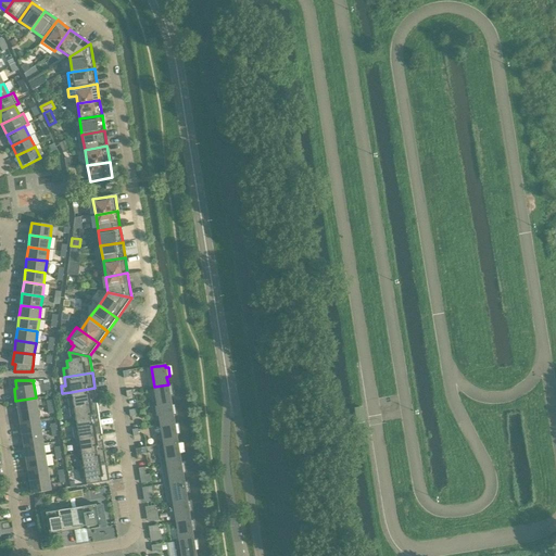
[(154,387),(158,406),(171,404),(169,395),(173,395),(171,387),(168,387),(168,384),(154,387)]
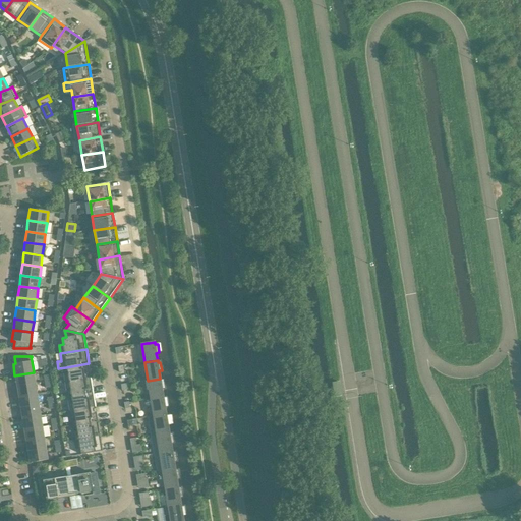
[(63,373),(64,383),(91,379),(89,363),(66,367),(67,373),(63,373)]
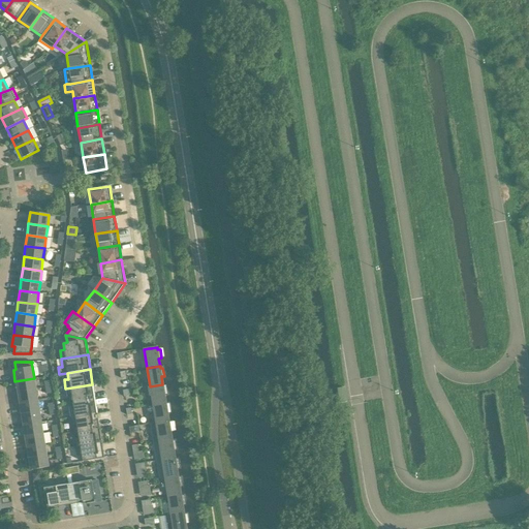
[(14,381),(17,393),(36,390),(34,378),(14,381)]
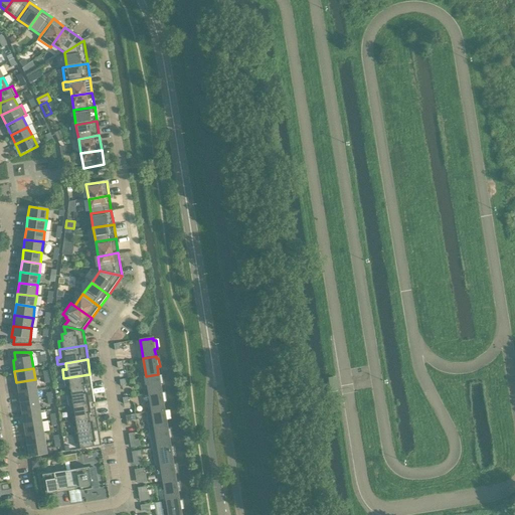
[(69,386),(70,391),(93,388),(90,374),(63,378),(65,386),(69,386)]
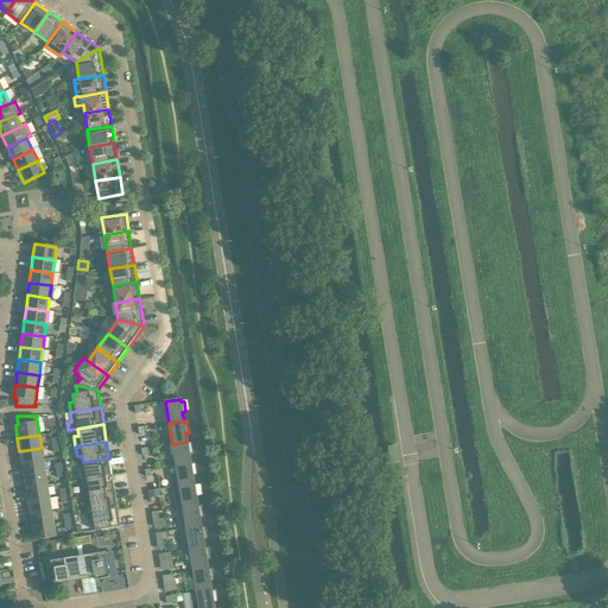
[(188,444),(187,442),(172,444),(176,466),(190,463),(189,454),(192,454),(190,444),(188,444)]
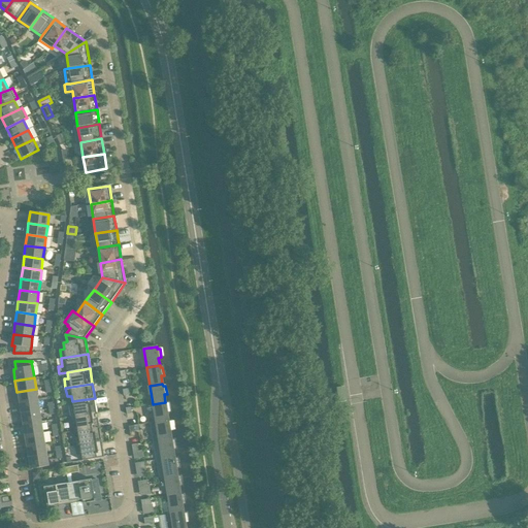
[(17,392),(19,402),(37,399),(36,389),(17,392)]
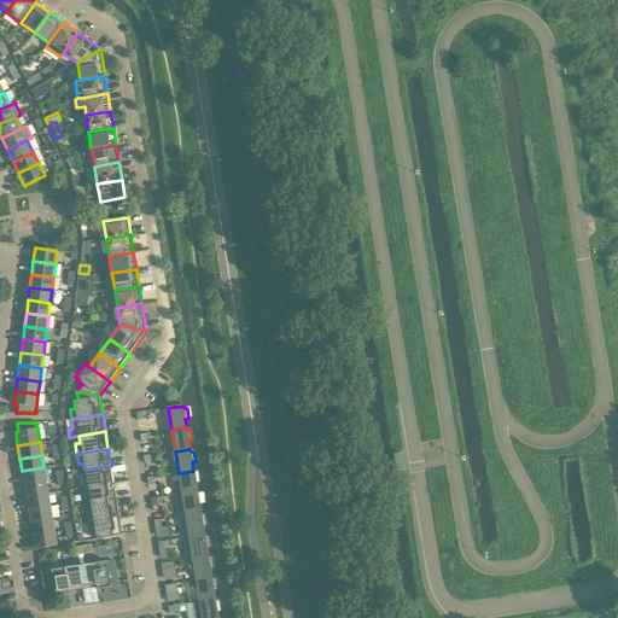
[(81,478),(82,488),(114,483),(111,466),(85,470),(86,477),(81,478)]
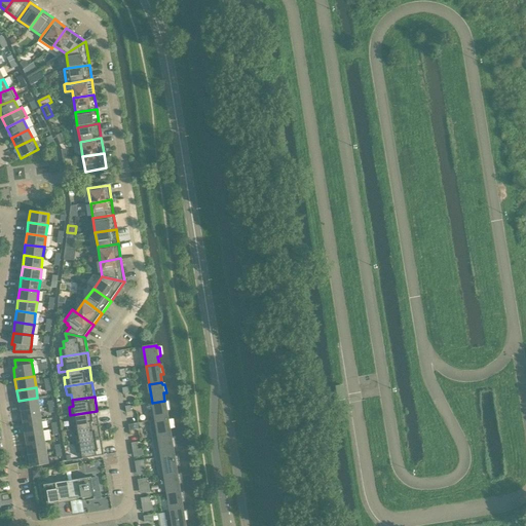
[(19,401),(21,412),(39,409),(37,398),(19,401)]
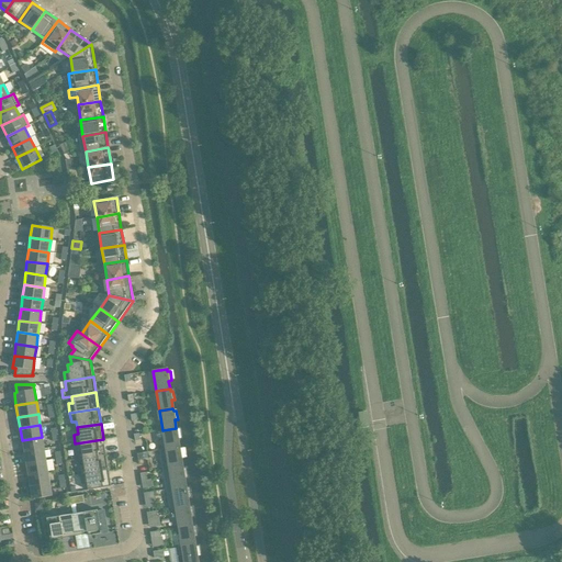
[(177,430),(176,428),(163,430),(166,449),(179,447),(178,439),(181,439),(179,429),(177,430)]
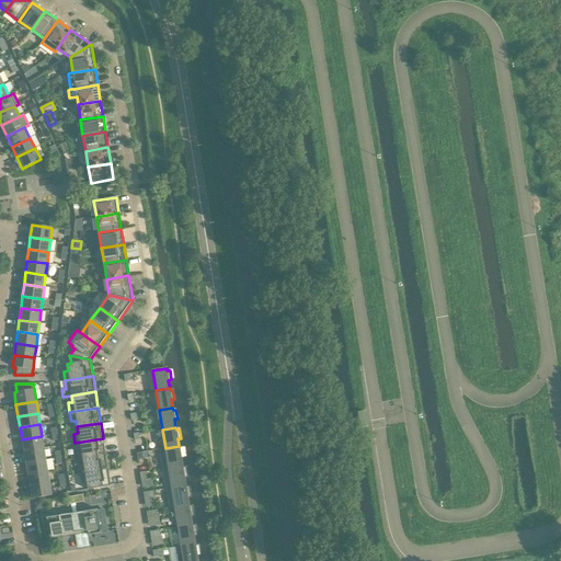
[(22,439),(24,451),(44,448),(42,436),(22,439)]
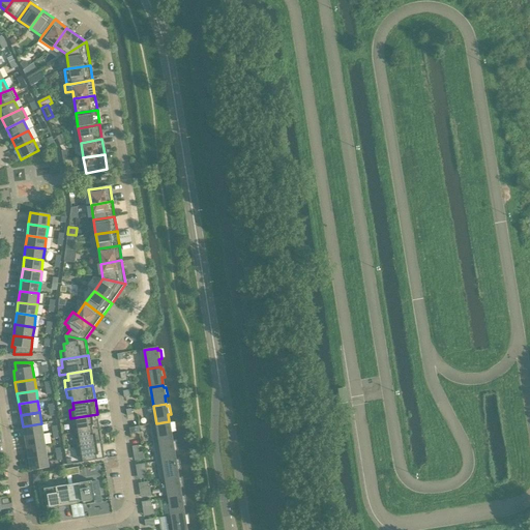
[(77,427),(77,433),(99,429),(97,414),(70,418),(72,428),(77,427)]
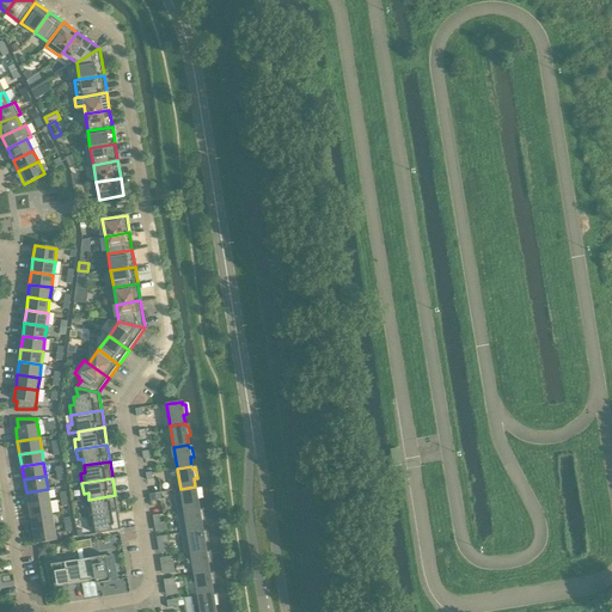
[(177,512),(184,510),(199,508),(197,500),(201,499),(199,489),(196,490),(195,487),(181,489),(175,490),(177,512)]
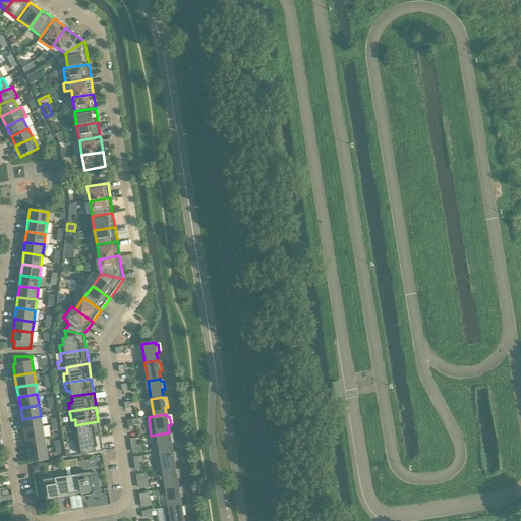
[(22,419),(23,430),(43,427),(41,416),(22,419)]
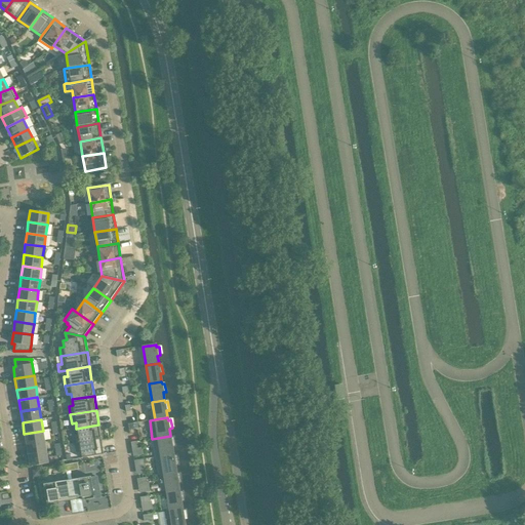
[(73,435),(75,444),(102,440),(98,425),(76,429),(77,435),(73,435)]
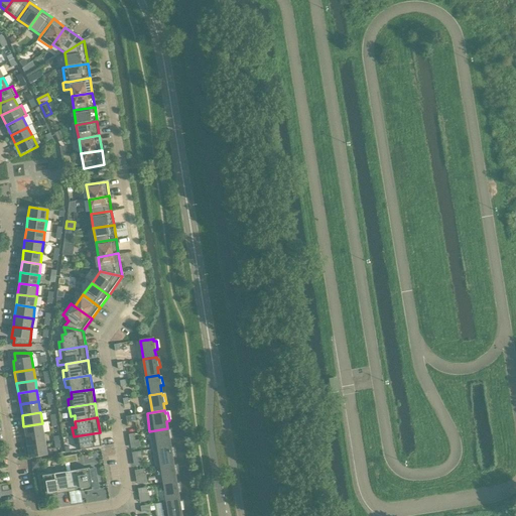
[(23,426),(25,436),(43,433),(42,423),(23,426)]
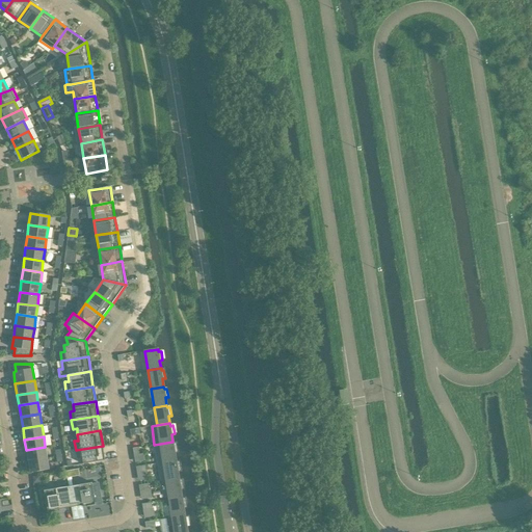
[(157,463),(162,462),(176,460),(175,453),(177,452),(176,444),(174,445),(173,442),(160,444),(154,445),(157,463)]
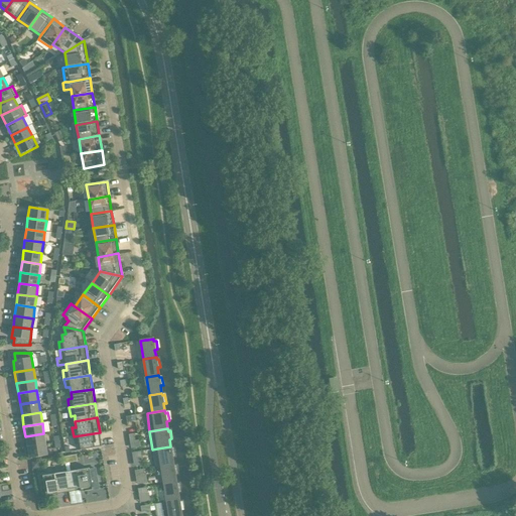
[(100,432),(74,436),(75,444),(79,444),(80,450),(102,446),(100,432)]
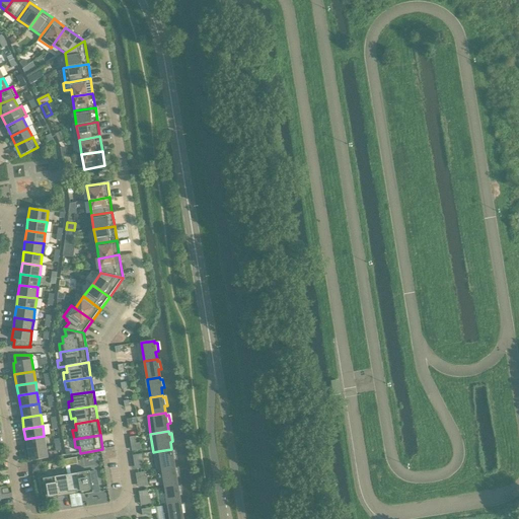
[(25,439),(27,450),(46,447),(44,436),(25,439)]
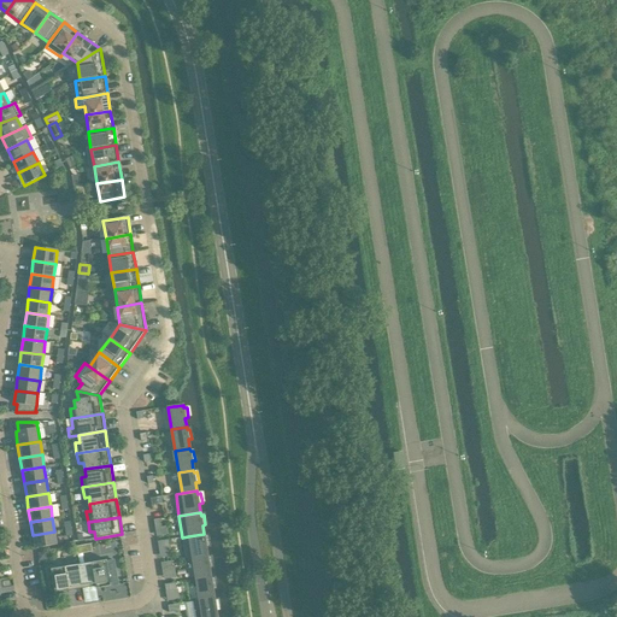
[(54,532),(33,535),(35,548),(57,545),(54,532)]
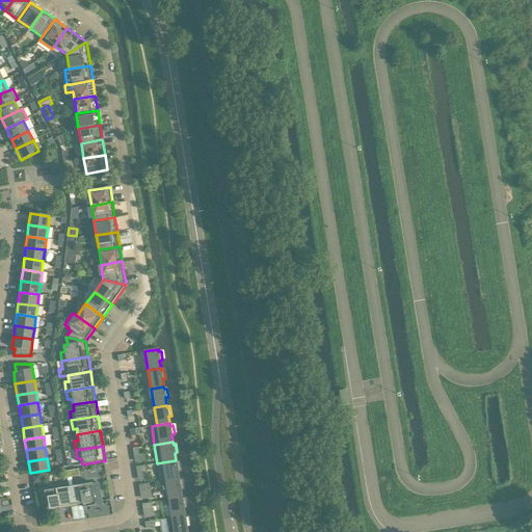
[(176,462),(176,460),(162,462),(157,463),(160,482),(165,481),(179,479),(178,471),(180,471),(179,462),(176,462)]
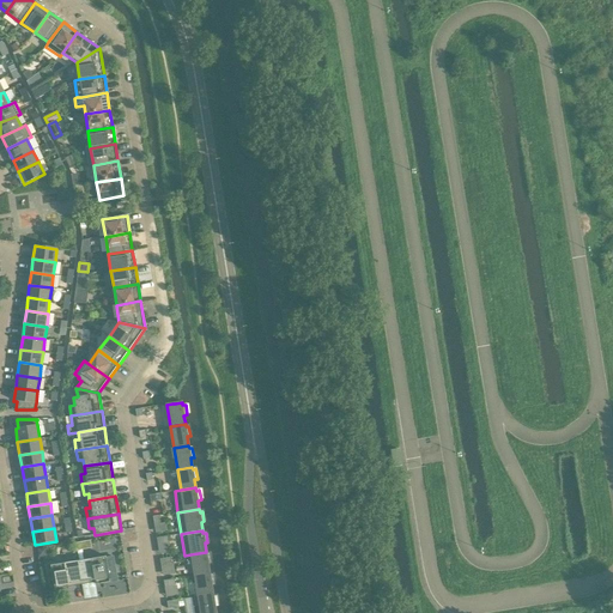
[(206,552),(190,554),(194,576),(210,574),(208,564),(211,564),(210,554),(206,554),(206,552)]
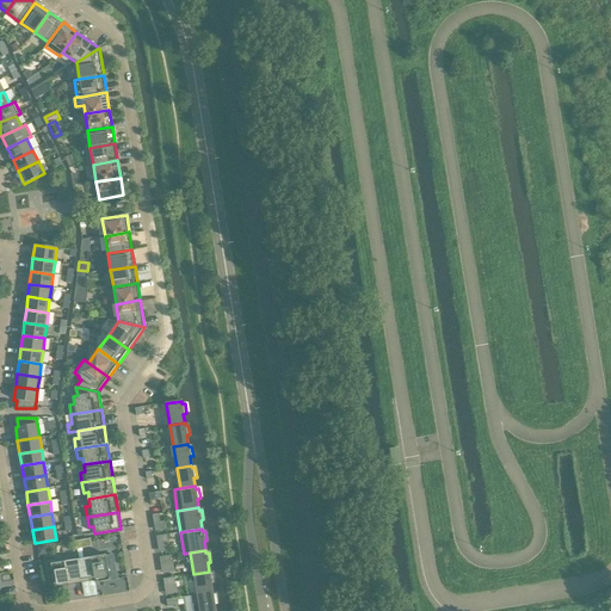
[(105,555),(78,560),(81,584),(94,581),(96,582),(100,582),(110,581),(117,580),(116,578),(112,555),(105,556),(105,555)]
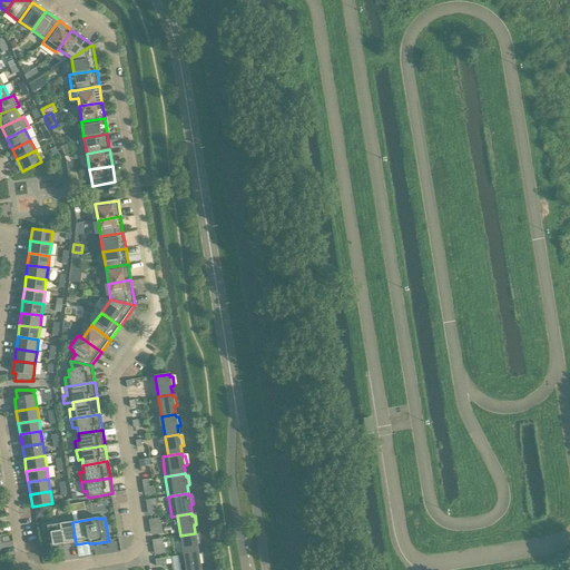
[(76,544),(72,522),(47,526),(50,550),(59,549),(64,548),(64,546),(76,544)]
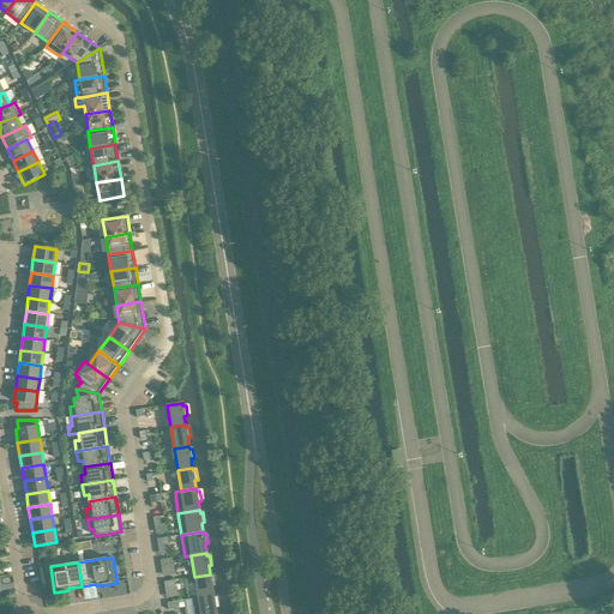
[(198,597),(214,595),(212,587),(215,585),(214,576),(210,577),(210,575),(194,577),(198,597)]
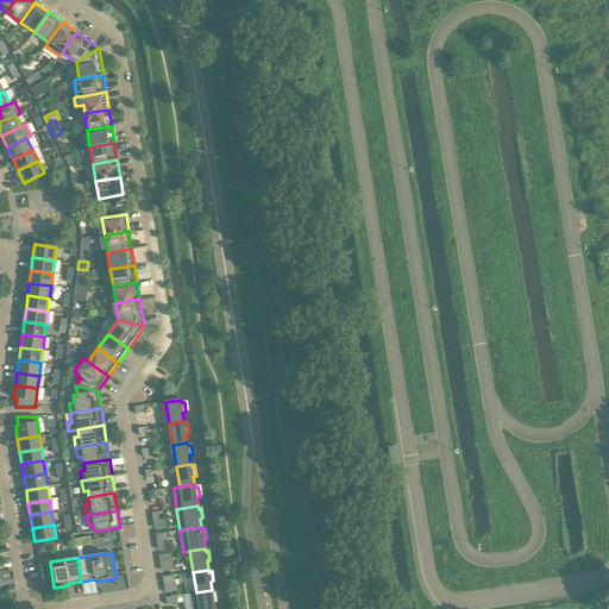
[(212,594),(212,590),(196,592),(190,594),(190,595),(193,608),(214,608),(213,603),(217,602),(215,592),(212,594)]
